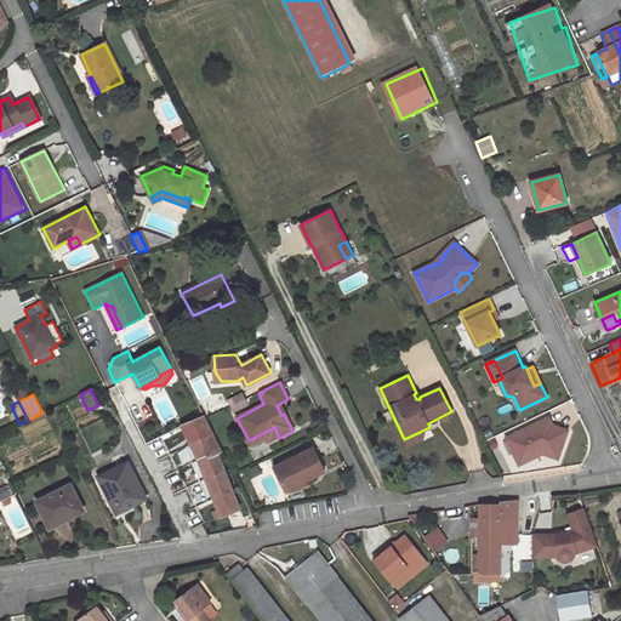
[(205,416),(182,426),(199,459),(217,510),(221,517),(239,510),(218,454),(222,451),(205,416)]
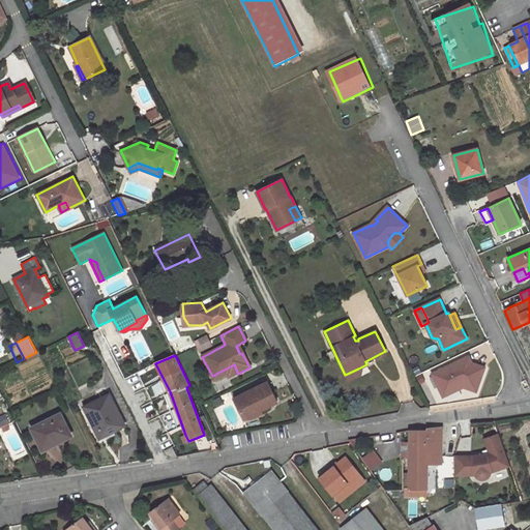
[(468,356),(433,374),(443,395),(464,386),(476,390),(484,367),(471,363),(468,356)]
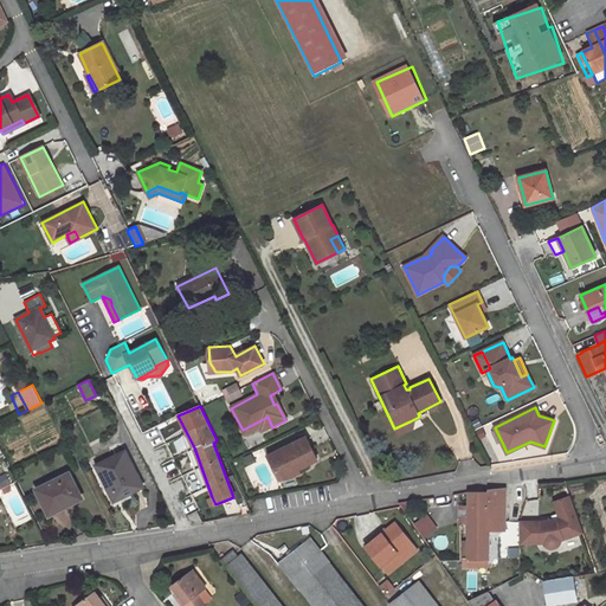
[(268,417),(243,430),(245,436),(264,426),(266,431),(272,427),(268,417)]
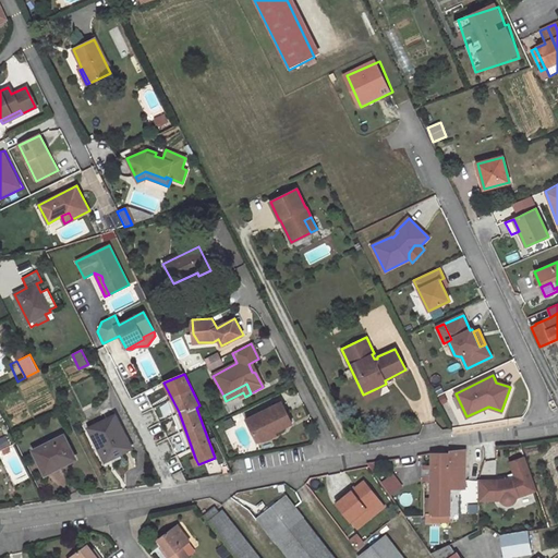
[(377,388),(363,395),(366,401),(380,395),(377,388)]
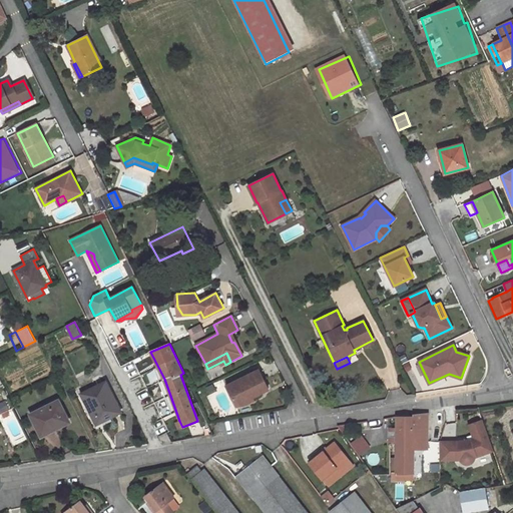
[(248,400),(270,390),(260,370),(227,386),(235,403),(247,398),(248,400)]
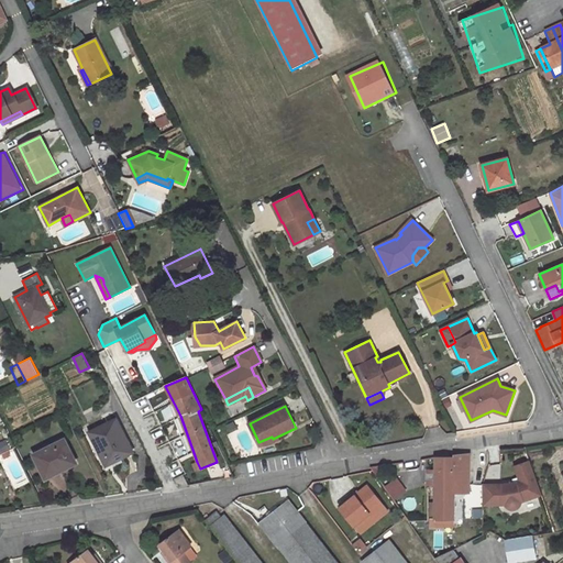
[(116,419),(88,432),(98,450),(102,448),(110,462),(132,452),(116,419)]
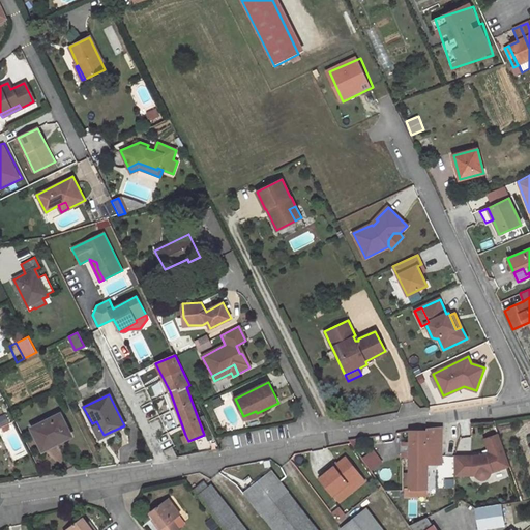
[(246,421),(258,415),(257,413),(256,411),(243,416),(246,421)]
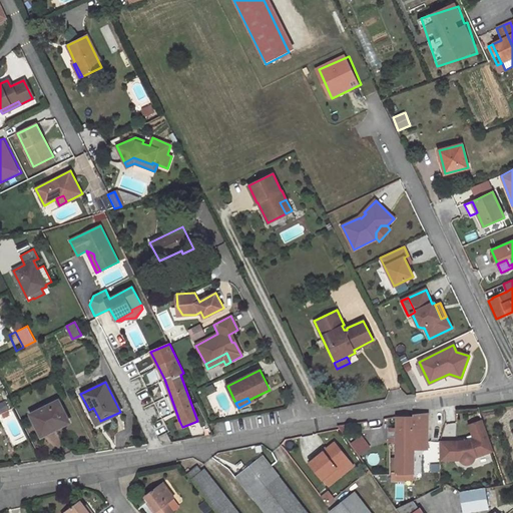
[(58,401),(30,415),(41,436),(68,422),(58,401)]
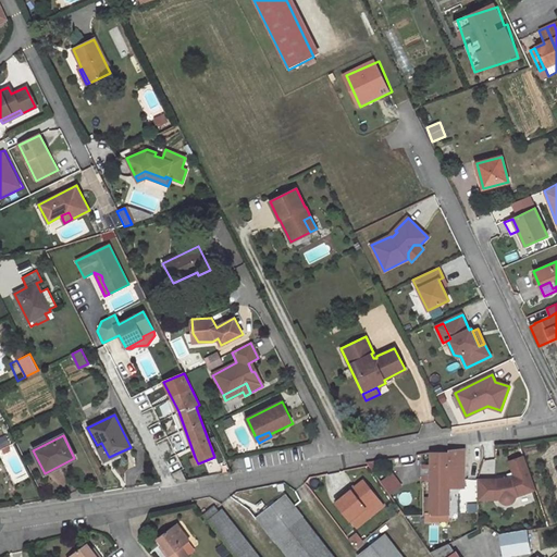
[(101,443),(97,445),(104,460),(109,457),(101,443)]
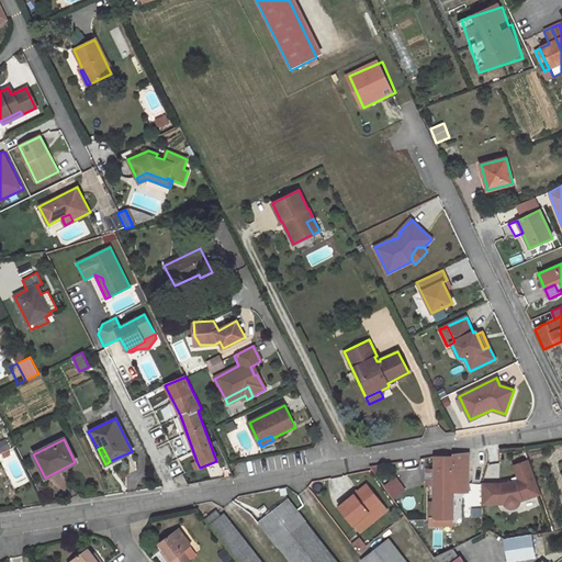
[(452,456),(452,491),(467,491),(468,452),(452,454),(452,456)]
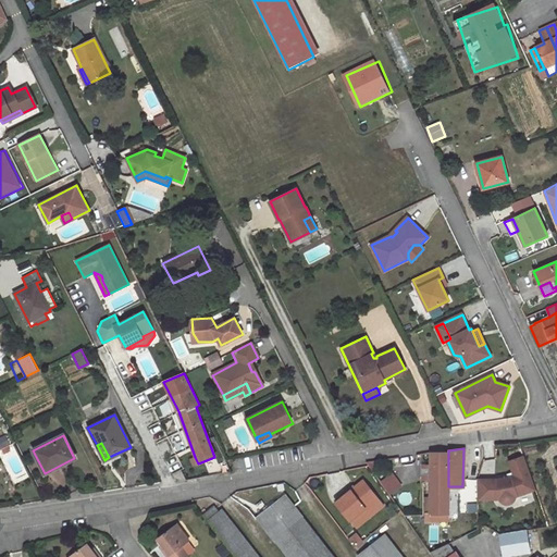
[(448,452),(430,452),(430,463),(430,478),(430,518),(433,518),(433,515),(447,515),(460,537),(467,534),(456,514),(447,514),(448,486),(448,452)]
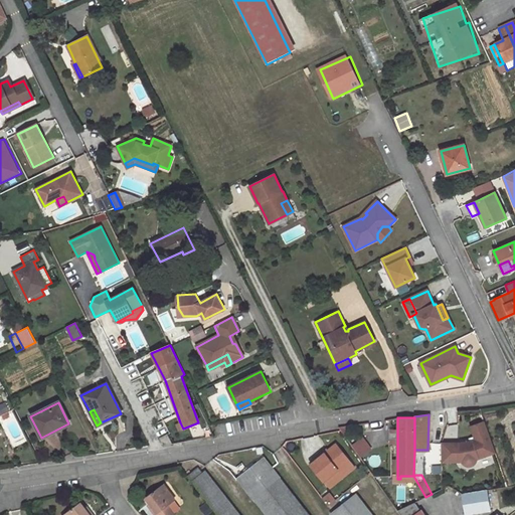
[(459,444),(441,444),(441,463),(461,462),(463,465),(465,466),(468,466),(470,466),(472,466),(474,463),(476,460),(495,453),(484,422),(470,426),(475,440),(470,442),(459,444)]
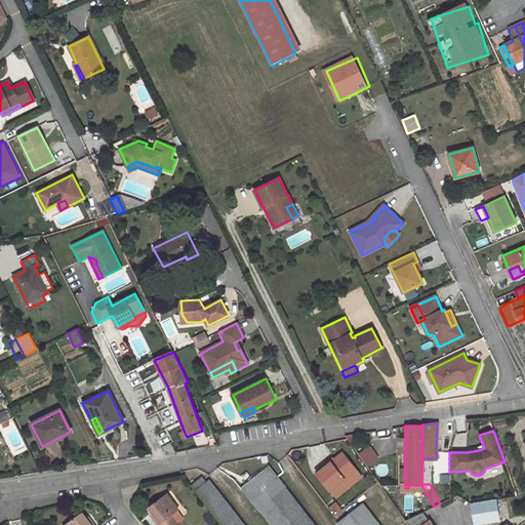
[(371,444),(360,453),(369,466),(380,456),(371,444)]
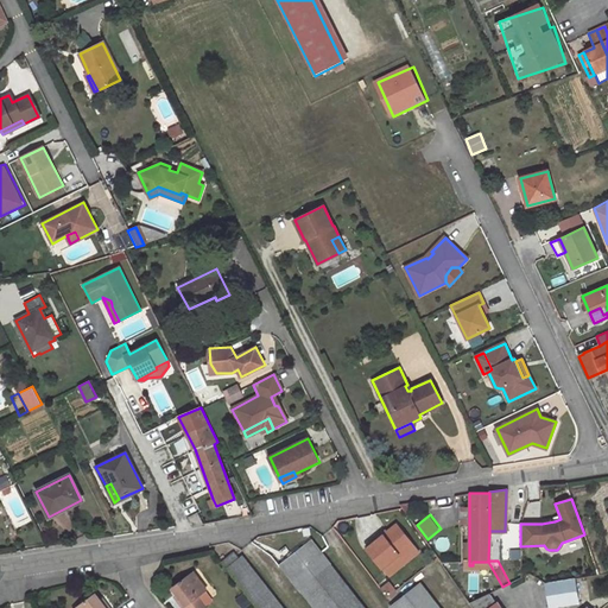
[(397,525),(369,548),(385,567),(398,555),(401,559),(416,549),(397,525)]
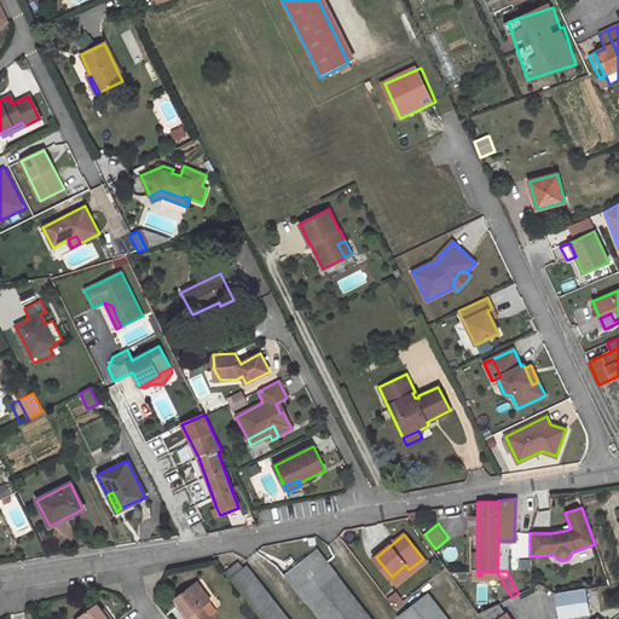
[(316,551),(285,574),(305,600),(308,597),(320,588),(316,582),(320,578),(316,572),(323,566),(327,563),(316,551)]
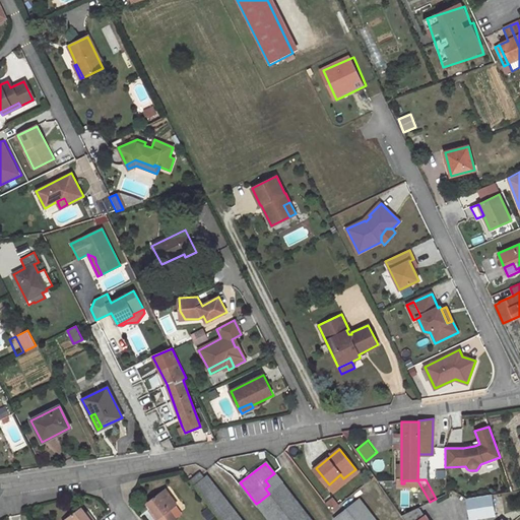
[(340,474),(329,484),(334,492),(359,472),(355,469),(343,478),(340,474)]
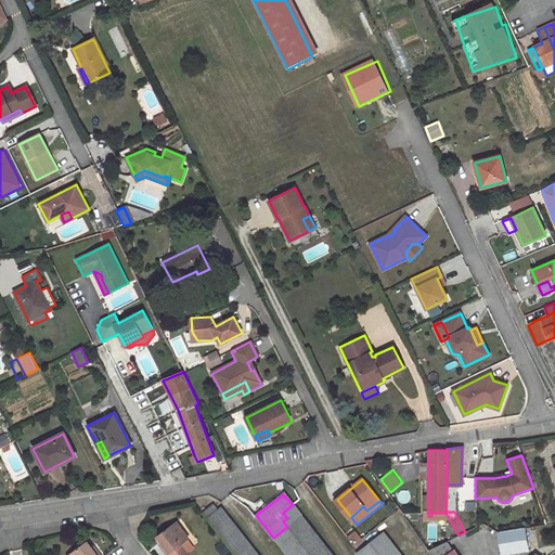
[(219,511),(214,504),(203,513),(207,519),(219,511)]
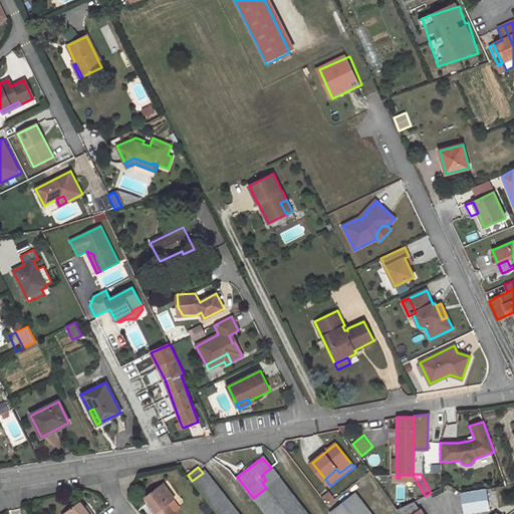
[(266,488),(256,496),(270,513),(302,513),(268,470),(262,475),(266,480),(262,483),(266,488)]
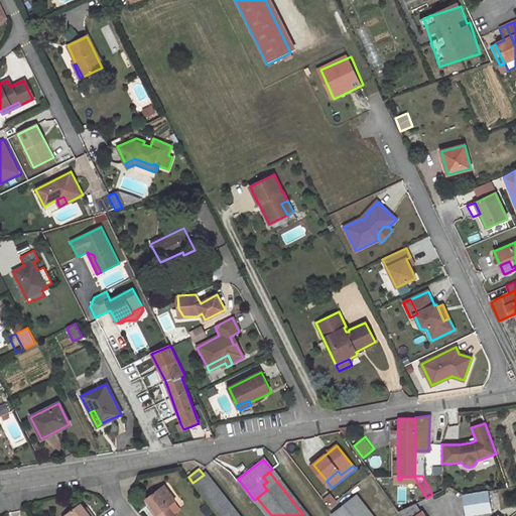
[(236,515),(204,475),(192,483),(217,513),(219,515),(236,515)]
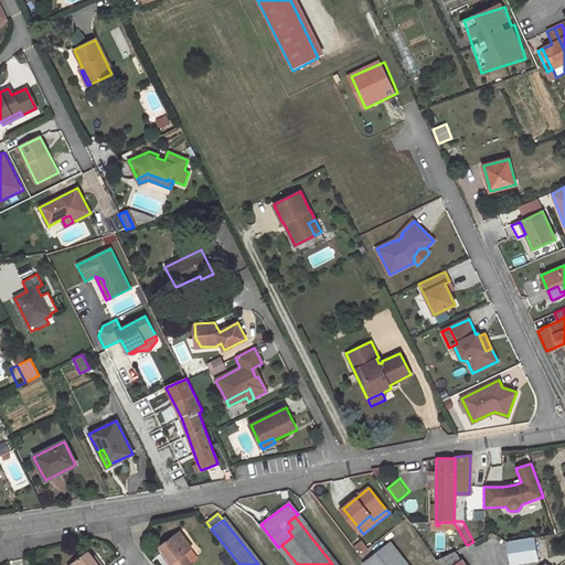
[(179,532),(159,546),(166,555),(164,556),(170,564),(187,564),(192,561),(187,553),(191,548),(179,532)]
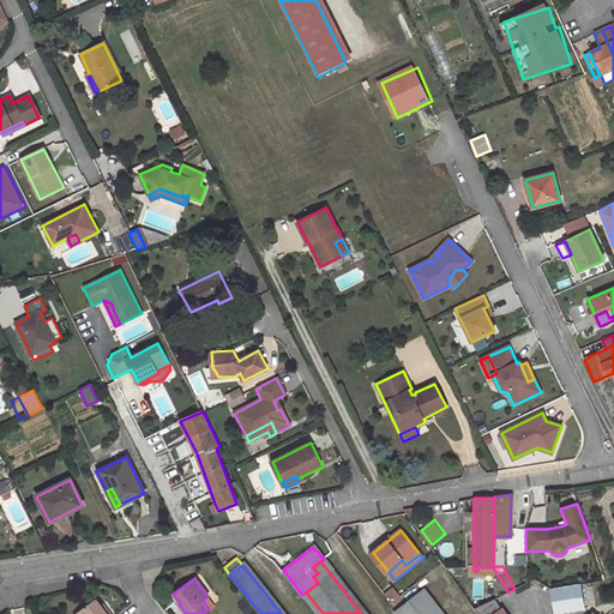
[(551,589),(555,613),(583,609),(579,584),(551,589)]
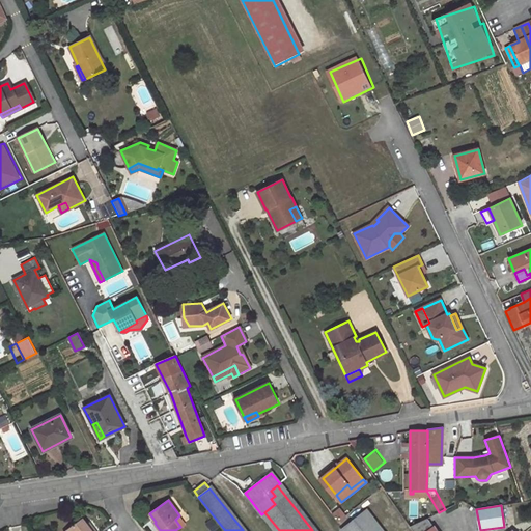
[(344,530),(378,530),(359,506),(338,523),(344,530)]
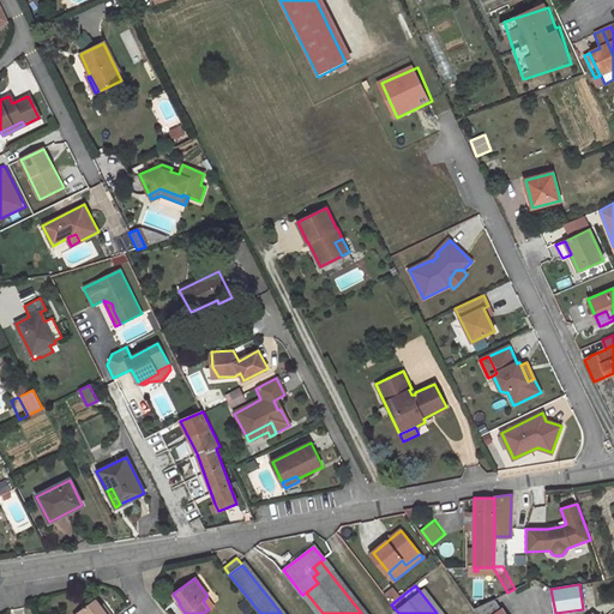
[(95,600),(74,613),(109,613),(104,607),(102,609),(95,600)]
